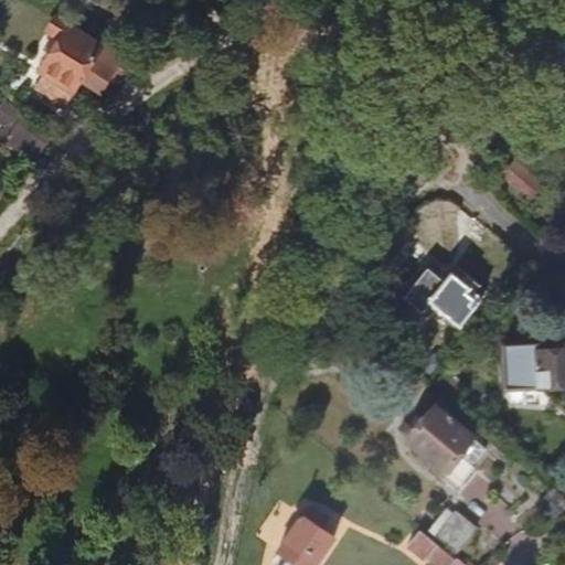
[(136,63),(55,12),(45,29),(59,38),(38,70),(43,73),(35,86),(63,104),(78,80),(98,92),(110,74),(125,83),(136,64),(136,63)]
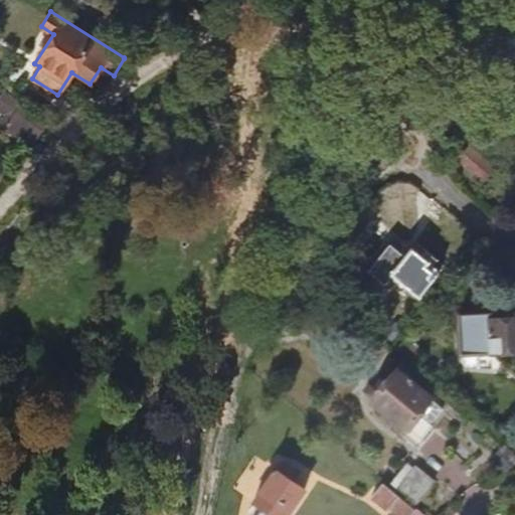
[(0,83),(0,114),(6,120),(21,103),(0,83)]
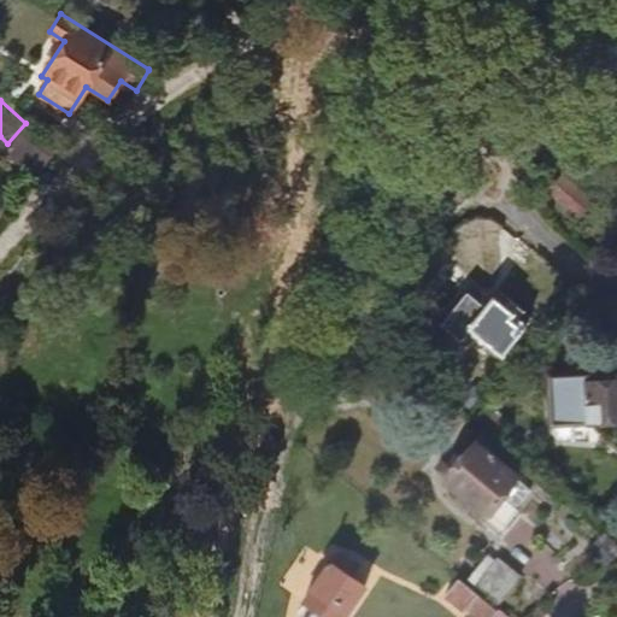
[(616,112),(607,109),(601,119),(616,127),(616,112)]
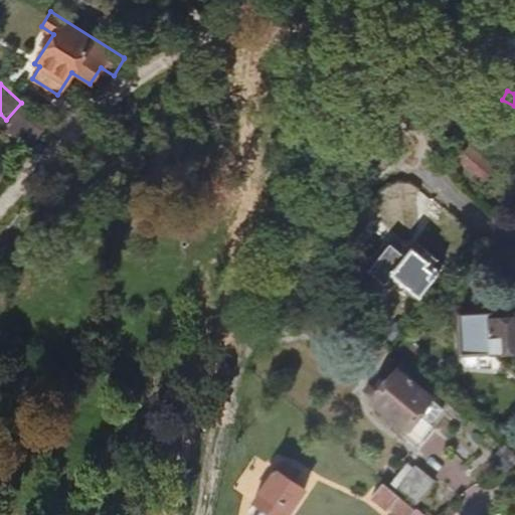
[(482,178),(494,165),(472,144),(460,156),(482,178)]
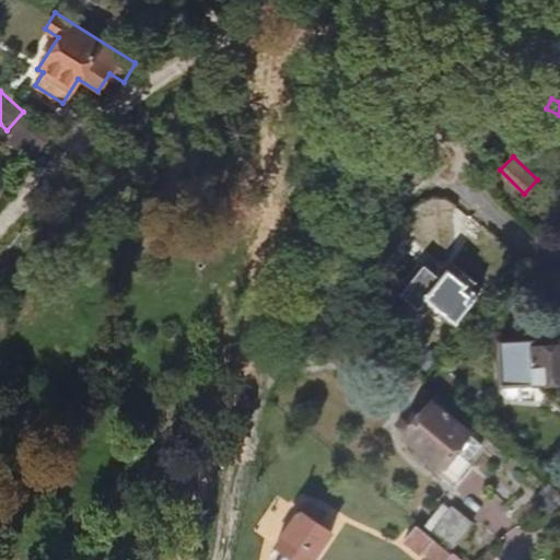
[(457,325),(487,289),(465,272),(461,278),(450,271),(428,298),(446,313),(442,318),(452,326),(455,323),(457,325)]
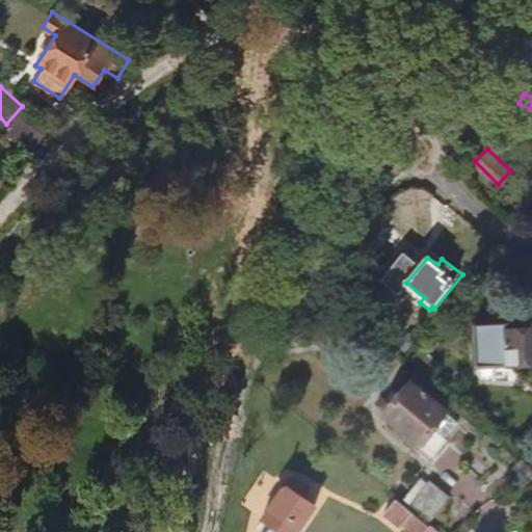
[(345,293),(355,280),(346,272),(337,285),(345,293)]
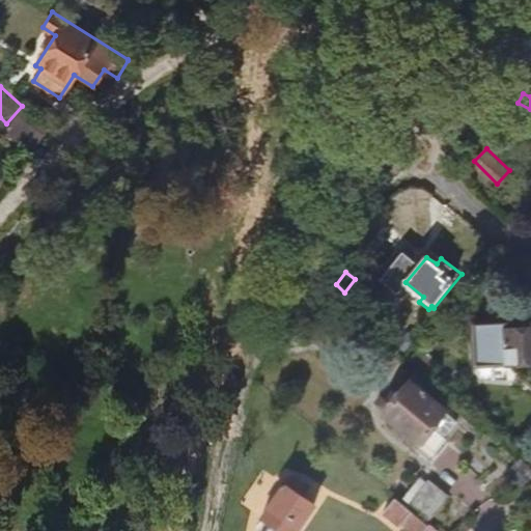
[(530,363),(530,327),(530,328),(530,319),(476,324),(479,367),(530,363)]
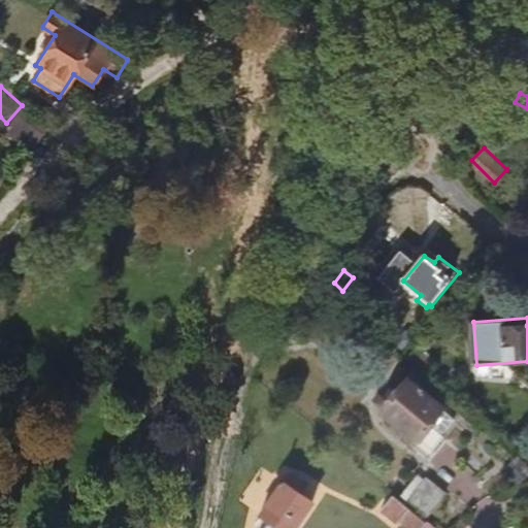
[(431,424),(446,407),(419,385),(423,380),(415,372),(410,377),(408,377),(389,400),(381,393),(375,398),(403,423),(401,425),(432,452),(446,436),(431,424)]
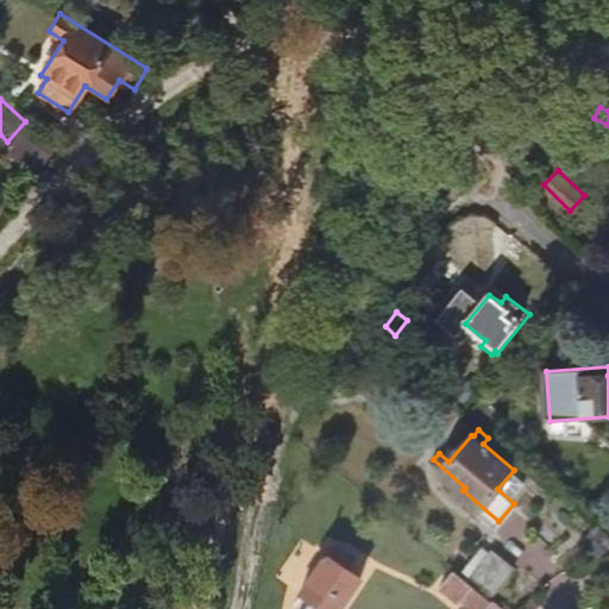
[(344,608),(365,578),(347,566),(352,558),(336,546),(303,592),(315,601),(309,608),(344,608)]
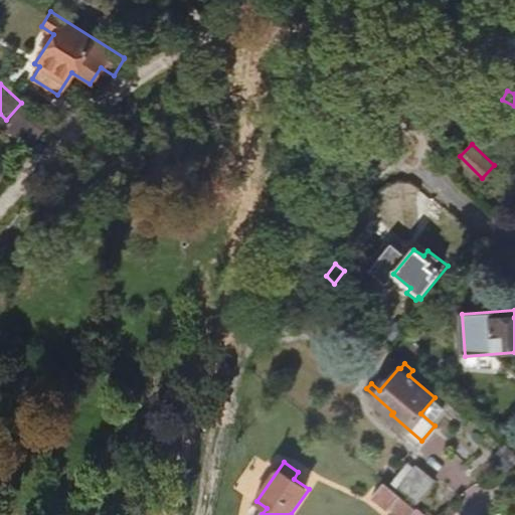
[(420,505),(439,483),(419,467),(401,489),(420,505)]
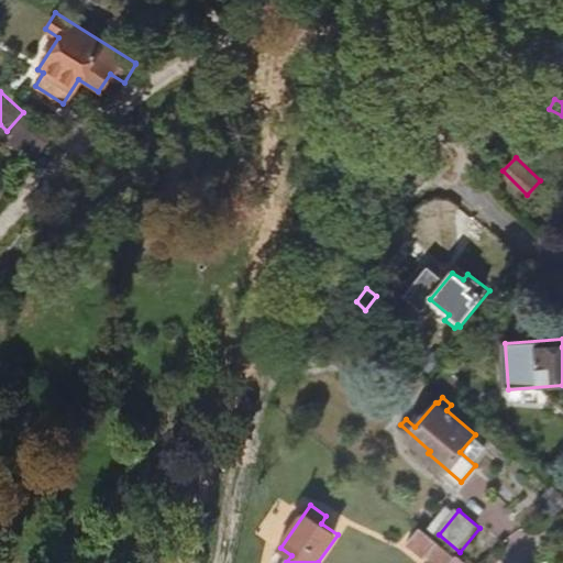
[(441,562),(451,562),(456,556),(422,529),(410,543),(428,558),(431,554),(441,562)]
